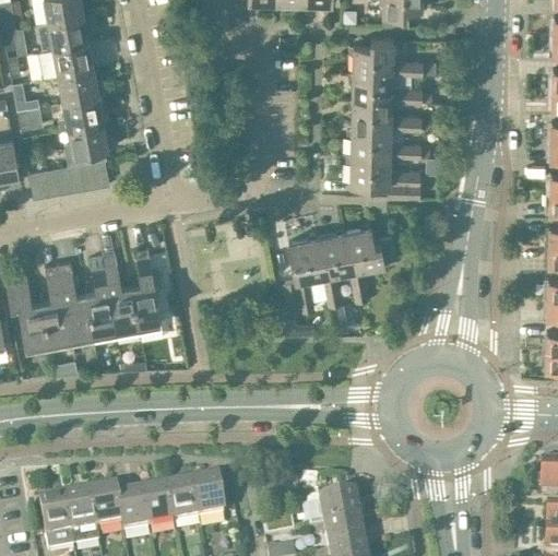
[(42,0),(47,25),(84,18),(80,0),(42,0)]
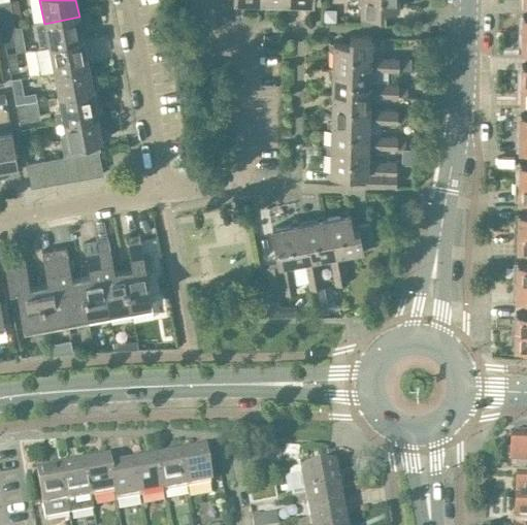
[(361,0),(361,26),(386,26),(386,13),(383,13),(383,8),(399,8),(399,1),(404,2),(404,0),(361,0)]
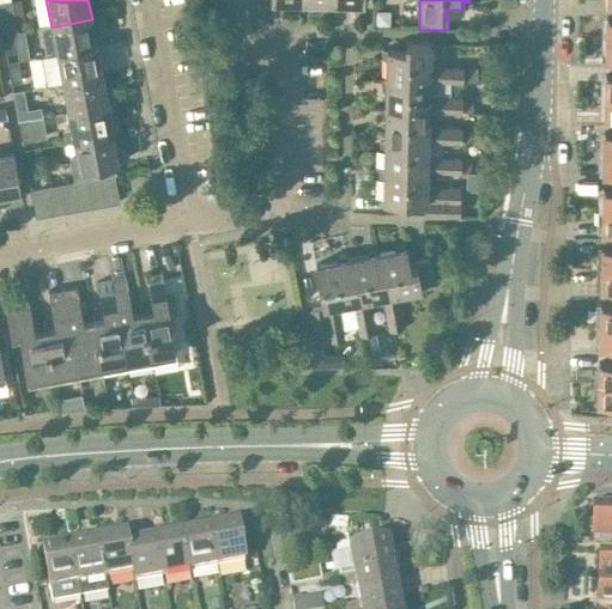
[(12,4),(0,5),(0,19),(4,36),(18,34),(12,4)]
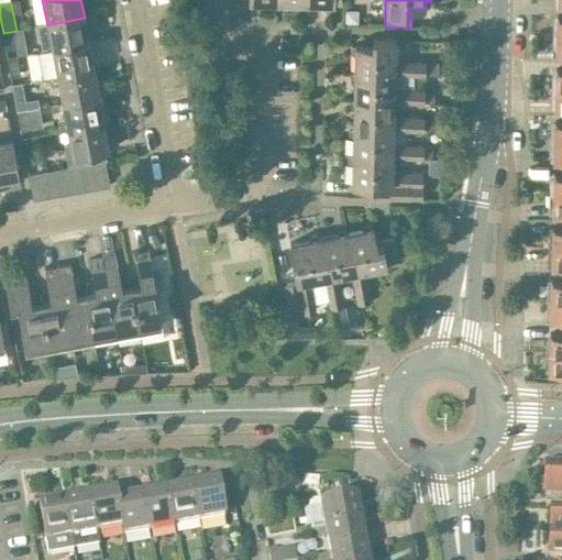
[(348,12),(346,24),(360,24),(360,12),(348,12)]
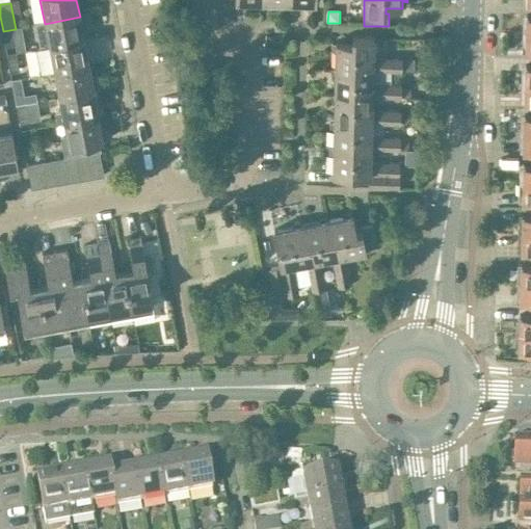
[(80,17),(45,24),(37,25),(42,50),(84,42),(80,17)]
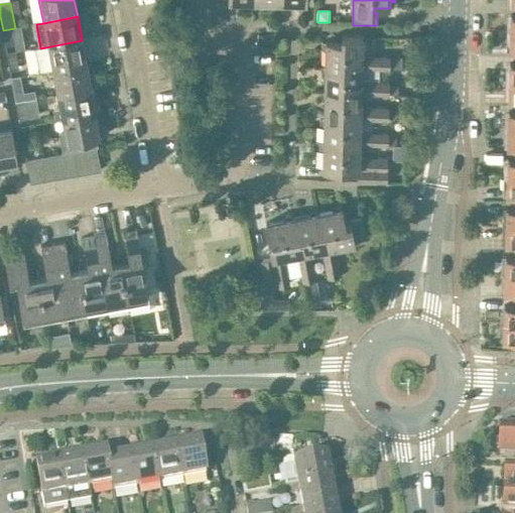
[(15,28),(3,30),(6,48),(15,46),(15,45),(15,42),(19,41),(18,37),(23,36),(21,27),(15,28)]
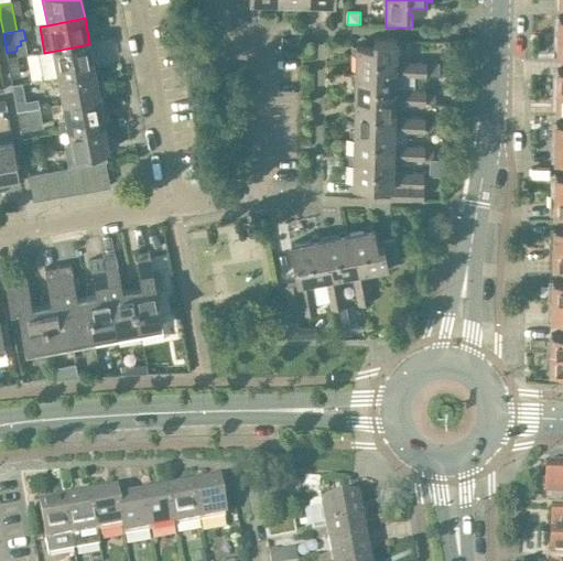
[(357,49),(356,75),(374,75),(375,68),(396,69),(397,78),(426,78),(426,77),(440,78),(440,65),(428,65),(428,64),(396,63),(397,41),(374,41),(374,49),(356,47),(356,49),(357,49)]
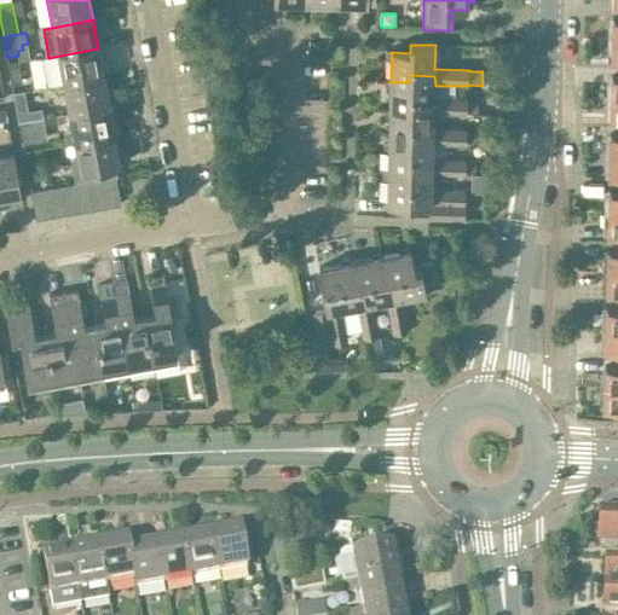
[(48,88),(63,86),(104,79),(98,48),(48,58),(42,59),(48,88)]
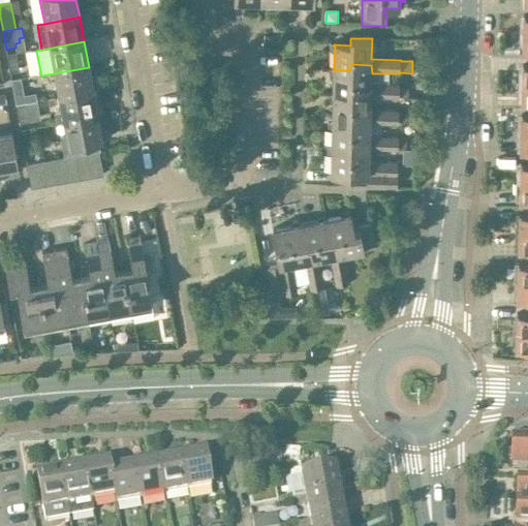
[(21,73),(18,54),(7,56),(10,74),(21,73)]
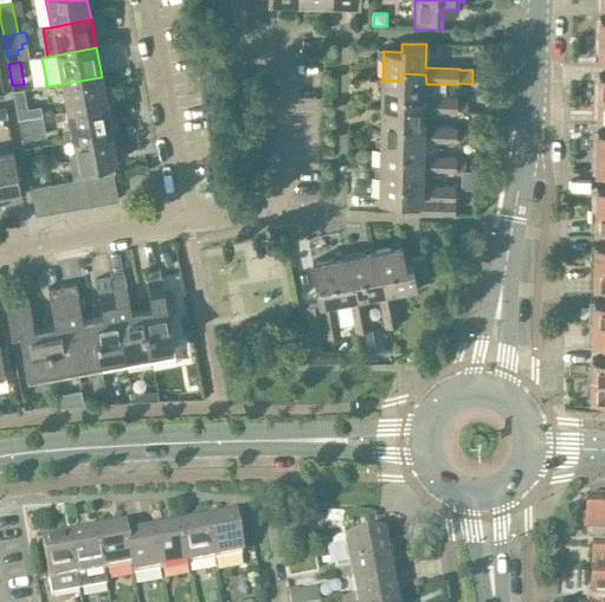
[(425,97),(426,84),(425,75),(403,73),(401,81),(383,81),(381,112),(400,112),(400,105),(424,105),(424,114),(458,114),(469,114),(469,103),(458,103),(458,98),(425,97)]
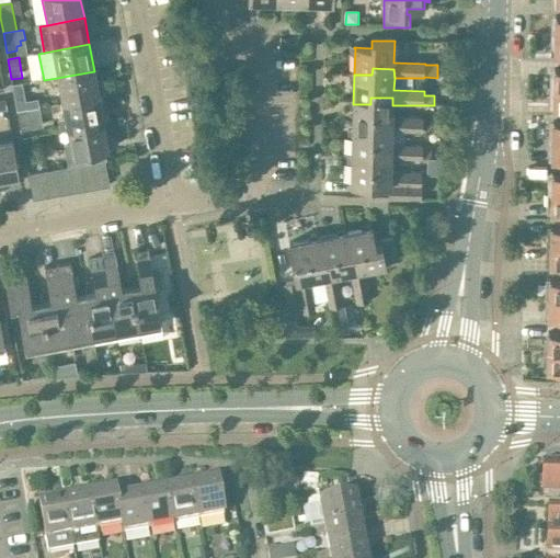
[(94,71),(57,78),(63,105),(100,98),(94,71)]
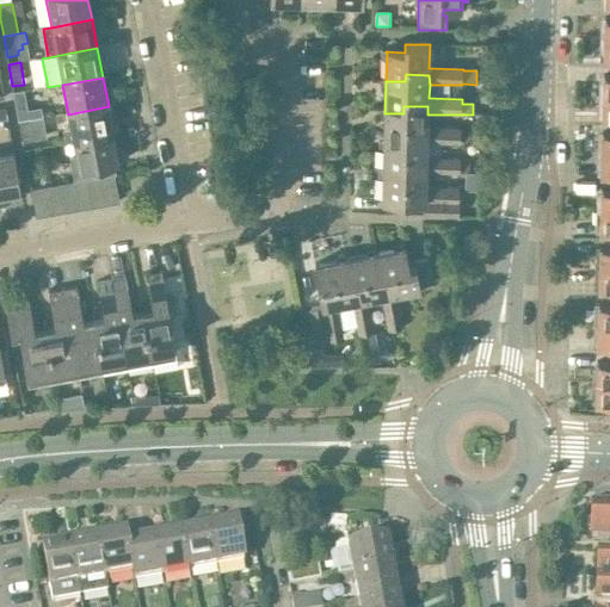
[(599,87),(599,100),(609,100),(609,78),(605,78),(604,87),(599,87)]
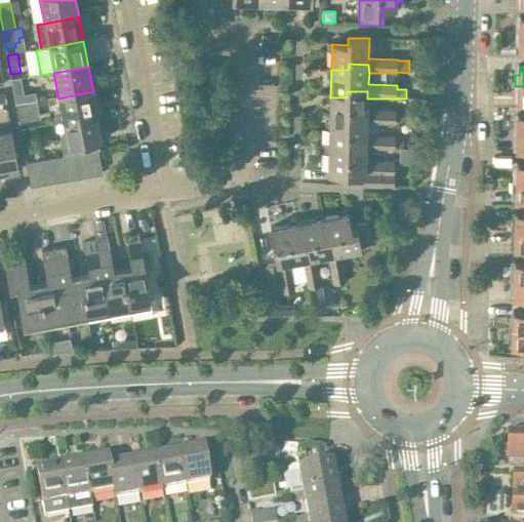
[(25,97),(22,79),(11,81),(15,99),(25,97)]
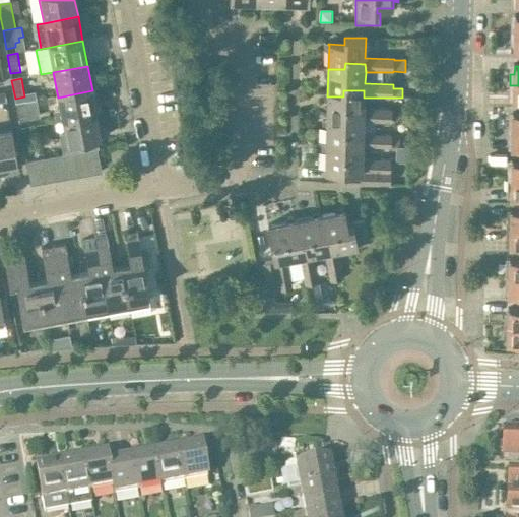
[(518,85),(510,85),(510,95),(514,95),(514,103),(518,102),(518,85)]
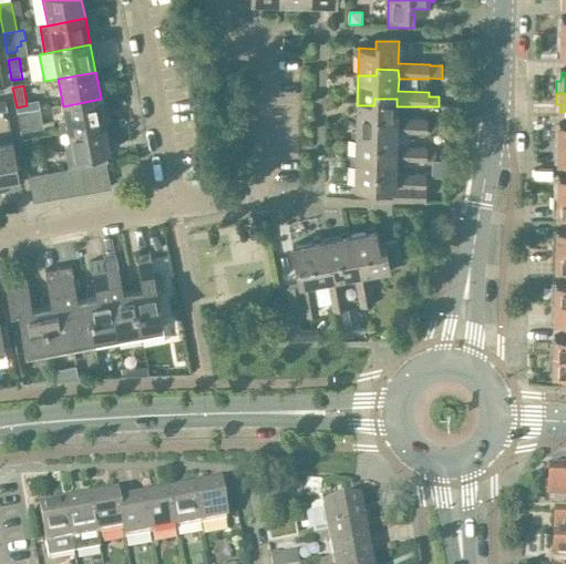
[(63,106),(68,132),(105,125),(101,99),(63,106)]
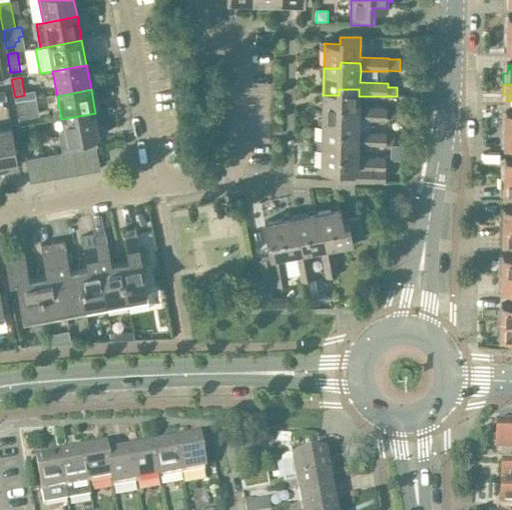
[(323,95),(323,120),(339,120),(340,114),(359,115),(360,121),(387,122),(387,121),(398,121),(398,109),(388,109),(388,108),(359,107),(359,96),(359,89),(339,89),(339,95),(323,95)]
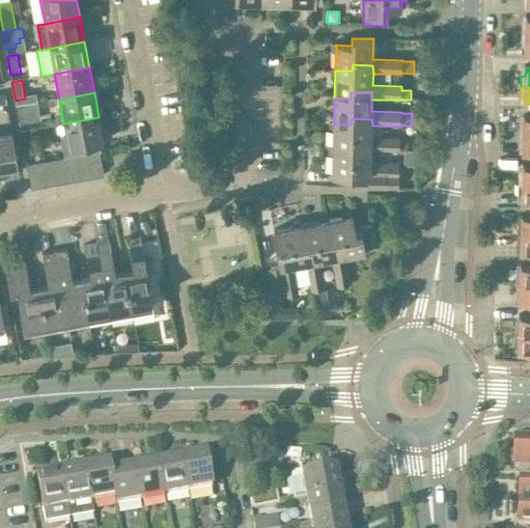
[(30,124),(26,105),(17,107),(20,126),(30,124)]
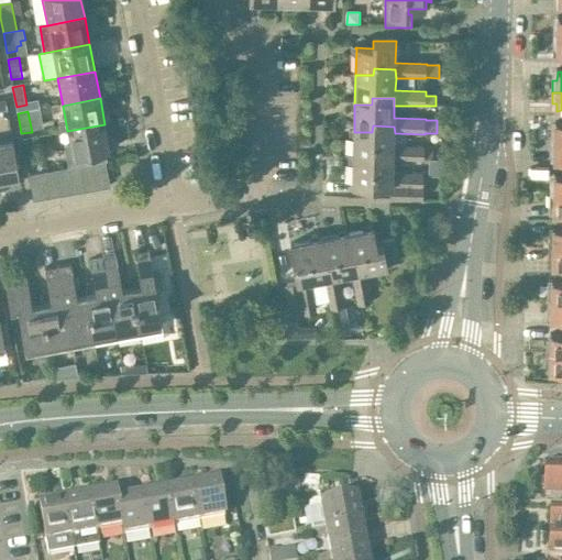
[(110,153),(105,124),(67,131),(73,160),(110,153)]
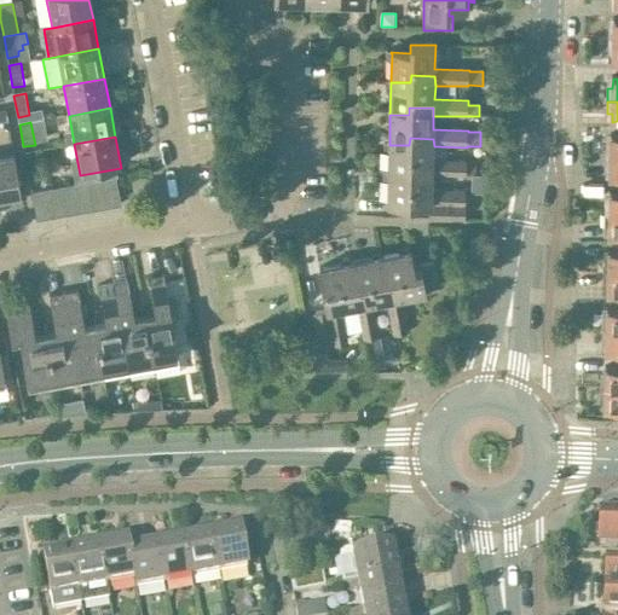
[(606,146),(606,158),(617,158),(617,137),(612,137),(612,146),(606,146)]
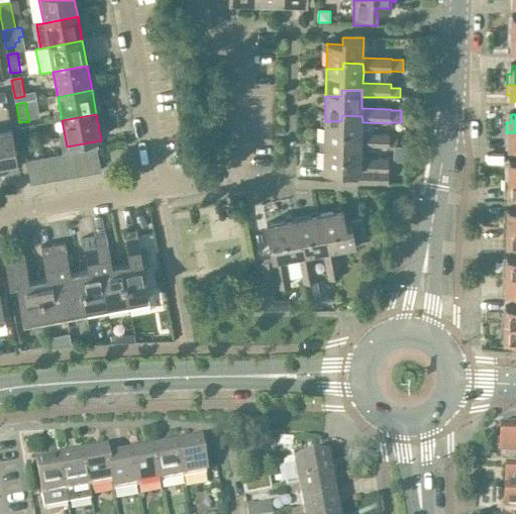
[(362,134),(363,122),(362,116),(342,115),(341,121),(325,121),(324,145),(323,145),(340,146),(341,140),(360,140),(360,146),(362,147),(390,148),(390,147),(398,147),(399,136),(390,136),(390,134),(362,134)]
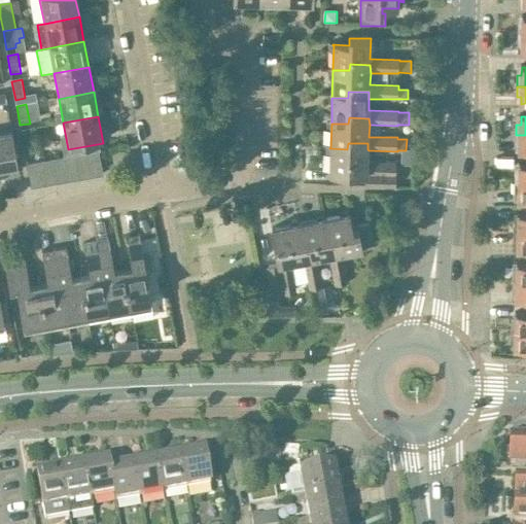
[(35,148),(31,130),(21,131),(25,150),(35,148)]
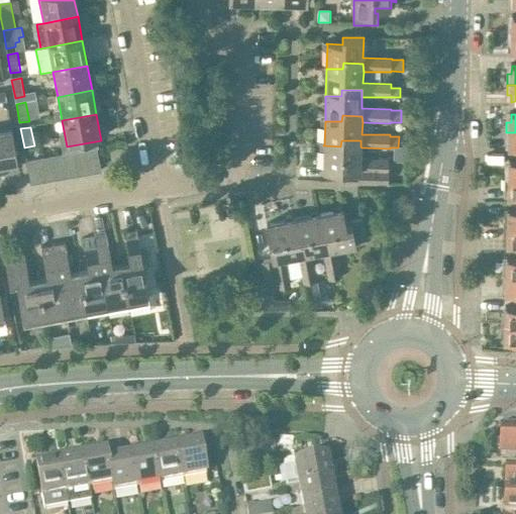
[(0,167),(18,164),(12,130),(0,132),(0,167)]
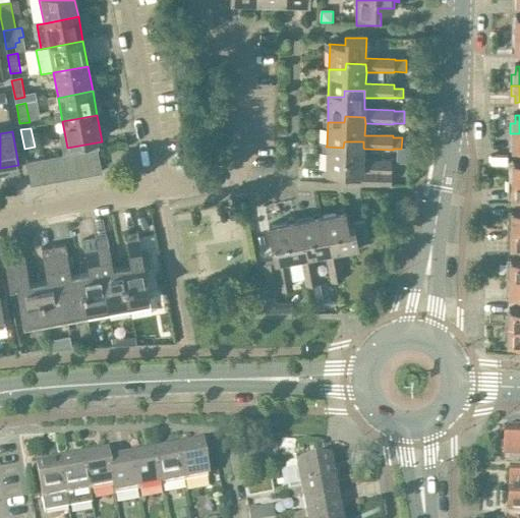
[(519,133),(510,133),(510,144),(514,144),(514,152),(519,152),(519,133)]
